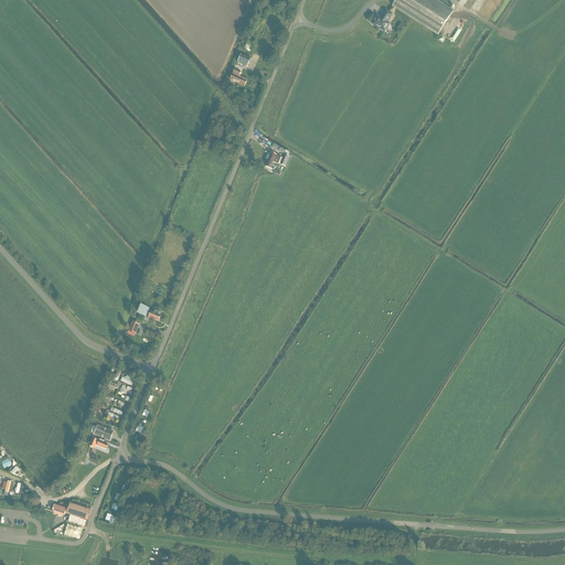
[(454,11),(436,0),(395,0),(392,7),(438,36),(454,11)]
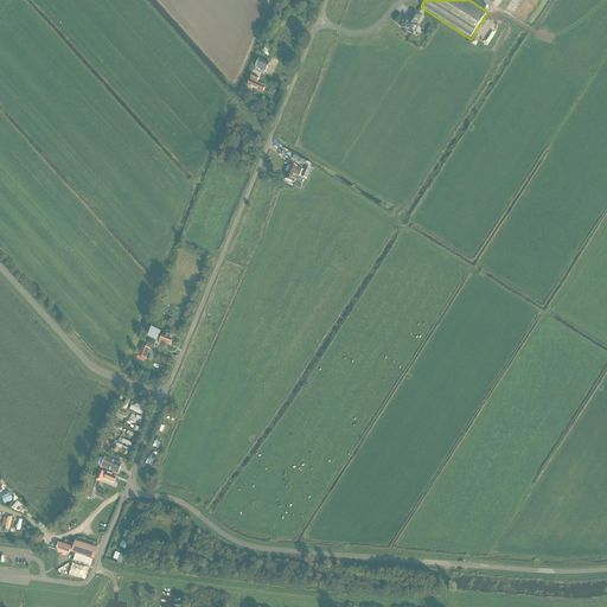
[(422,16),(414,11),(409,19),(404,17),(398,26),(413,36),(420,25),(417,24),(422,16)]
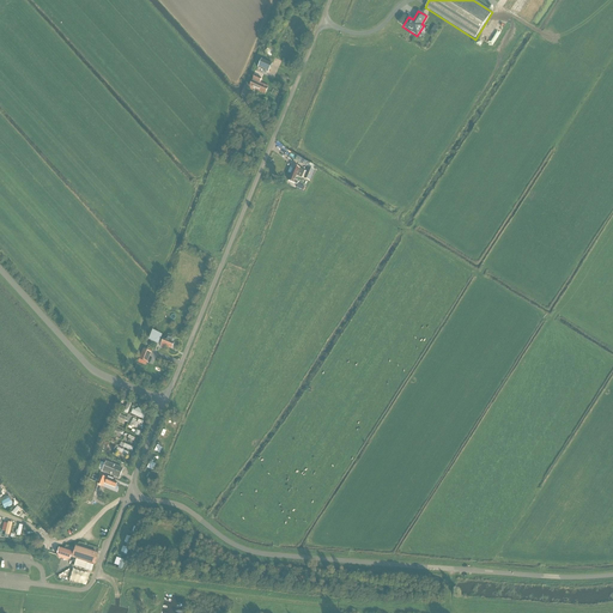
[(486,42),(492,46),(499,31),(495,28),(486,42)]
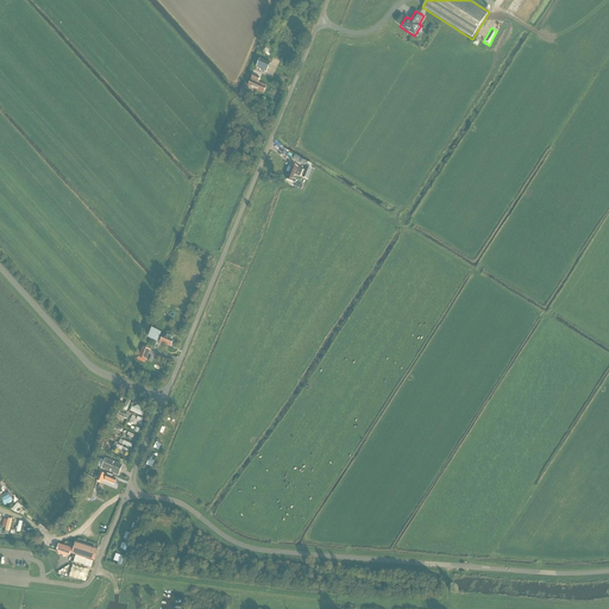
[(256,67),(267,71),(270,63),(259,58),(256,67)]
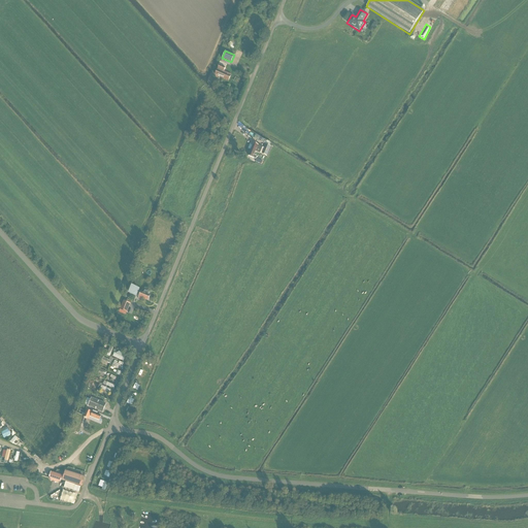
[(229,80),(231,75),(224,72),(226,67),(220,65),(216,74),(222,76),(221,77),(229,80)]
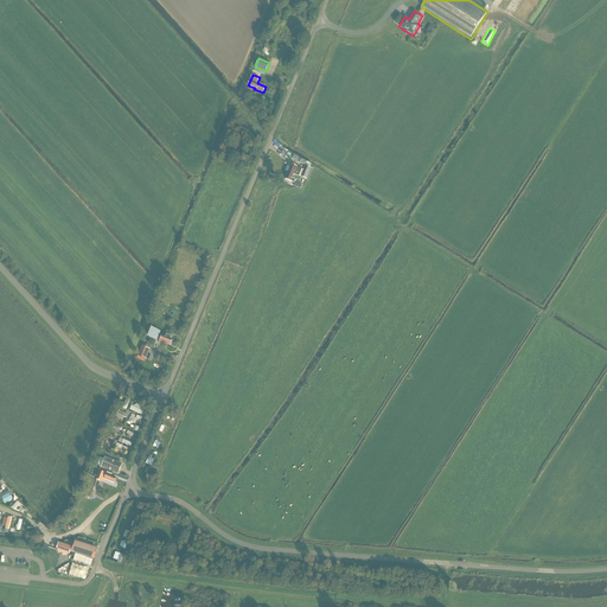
[(298,167),(292,165),(289,172),(295,174),(307,179),(312,168),(306,166),(304,171),(301,170),(301,171),(300,171),(300,168),(298,167)]
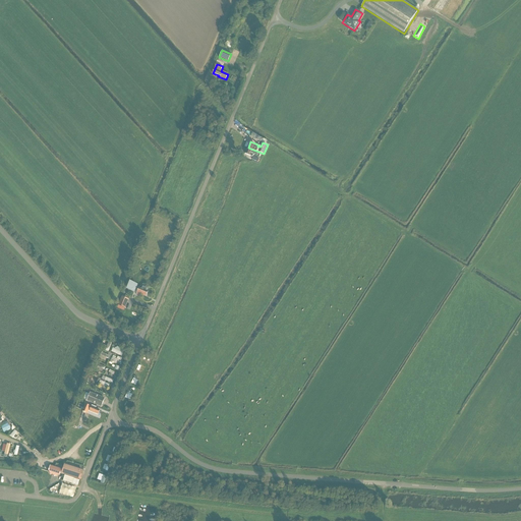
[(129,282),(127,282),(125,288),(127,289),(126,290),(134,293),(135,292),(136,293),(146,297),(149,291),(138,288),(138,289),(137,288),(138,285),(129,282)]
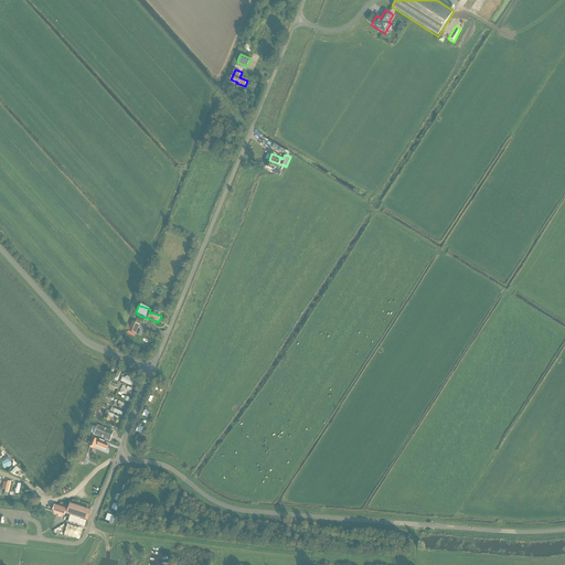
[(136,334),(139,326),(132,322),(129,332),(136,334)]
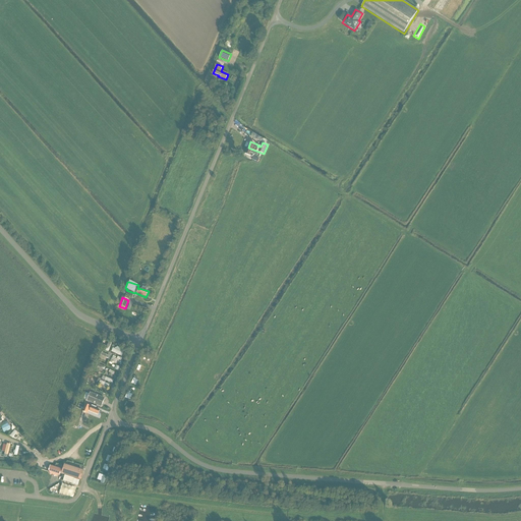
[(111,352),(121,356),(123,352),(112,347),(111,352)]
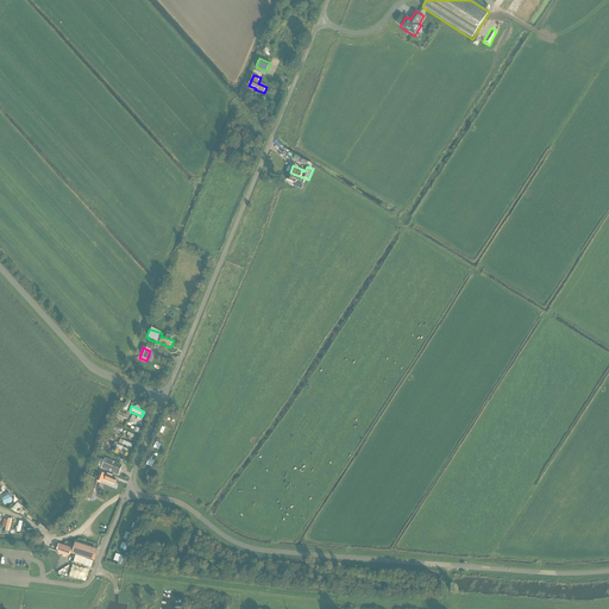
[(123,465),(105,458),(101,469),(119,476),(123,465)]
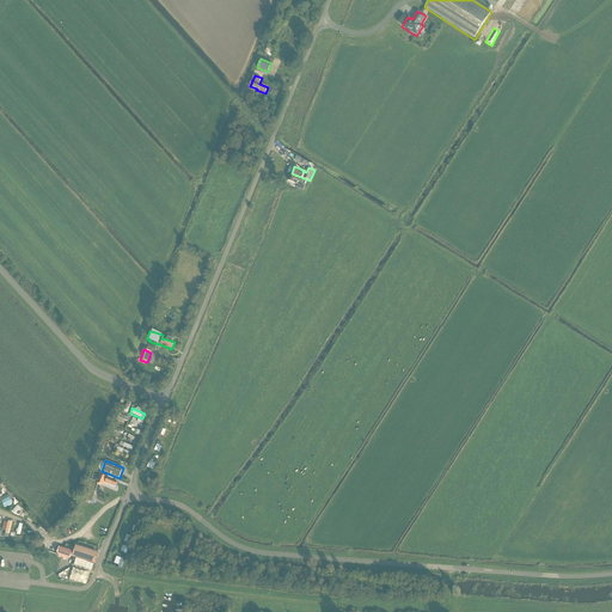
[(115,487),(117,482),(101,475),(97,483),(103,485),(104,482),(115,487)]
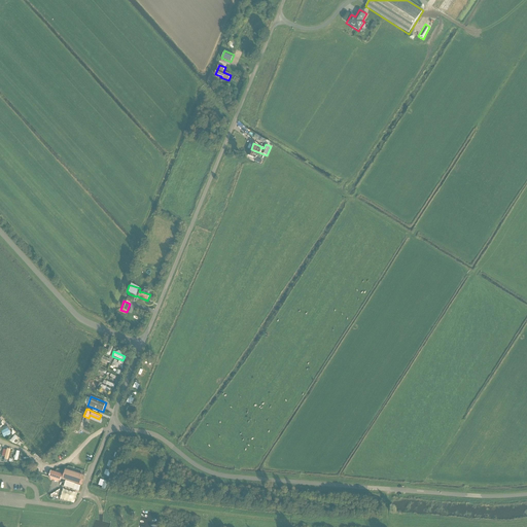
[(0,430),(0,431),(3,436),(6,434),(6,435),(10,432),(7,427),(0,430)]
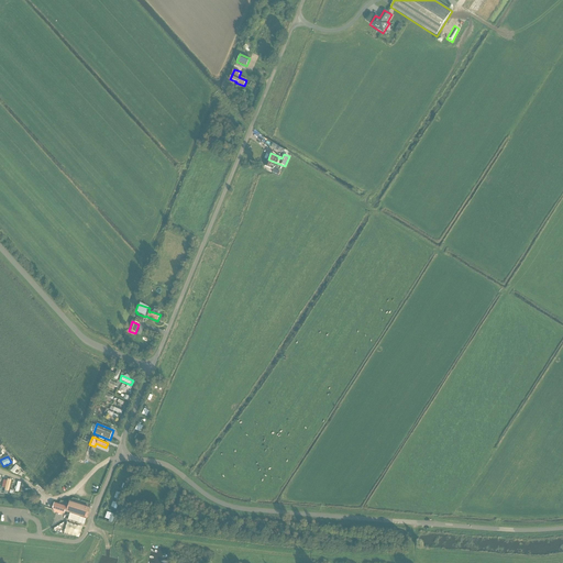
[(14,474),(19,467),(14,464),(10,471),(14,474)]
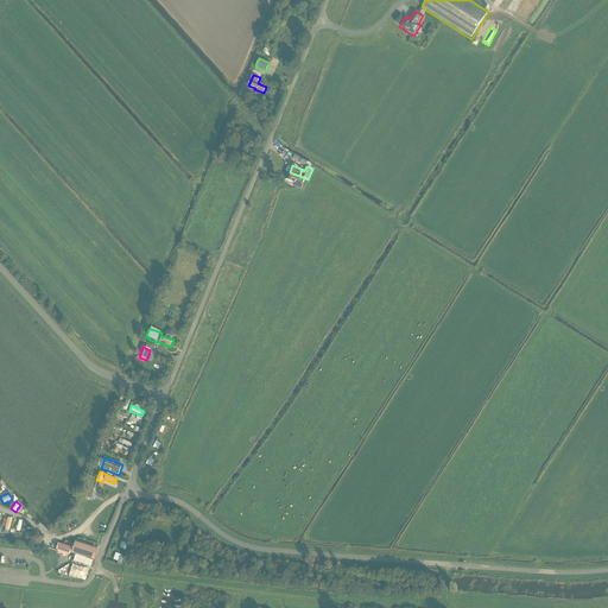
[(71,553),(75,555),(73,562),(90,567),(96,549),(75,543),(71,553)]
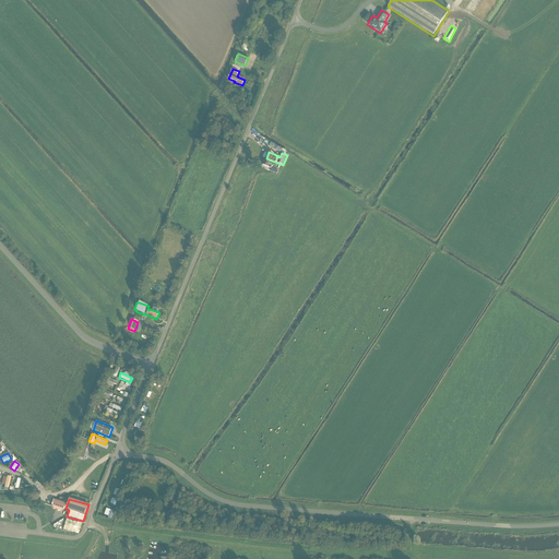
[(66,503),(54,500),(51,506),(54,509),(60,511),(61,509),(63,509),(66,503)]
